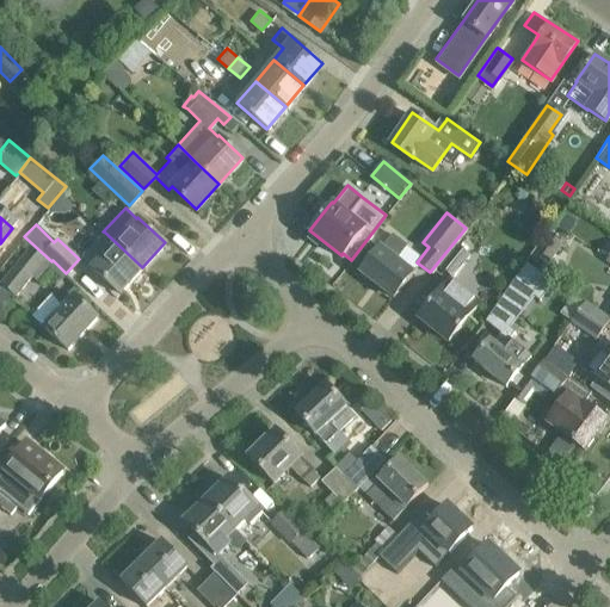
[(118,292),(142,267),(104,231),(84,254),(94,264),(92,267),(118,292)]
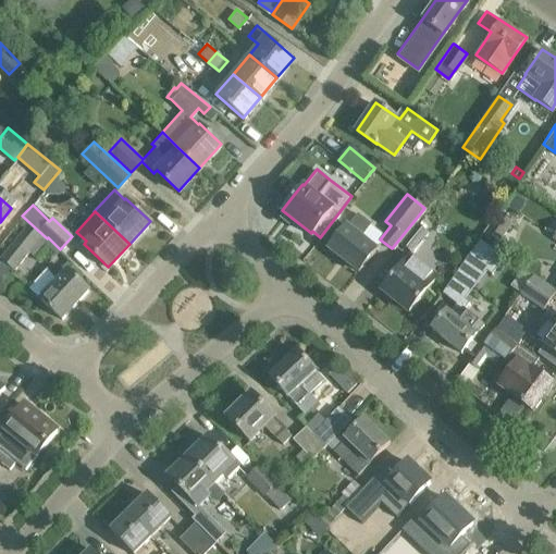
[(346,224),(329,246),(358,270),(375,248),(359,236),(370,222),(357,211),(346,225),(346,224)]
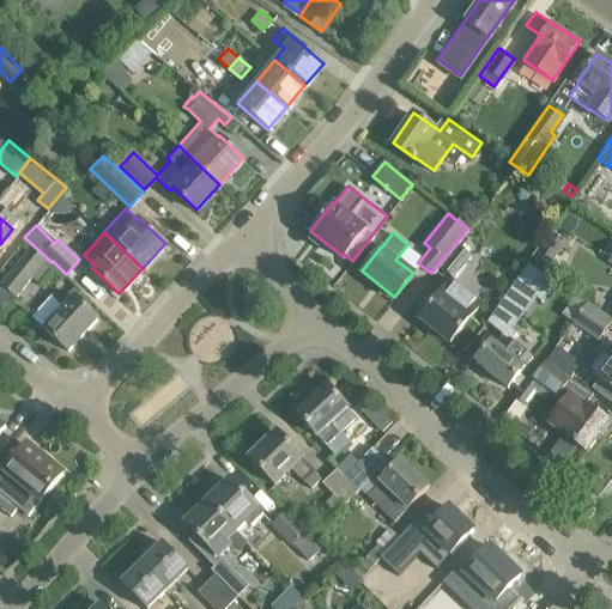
[(547,233),(529,259),(541,267),(558,242),(547,233)]
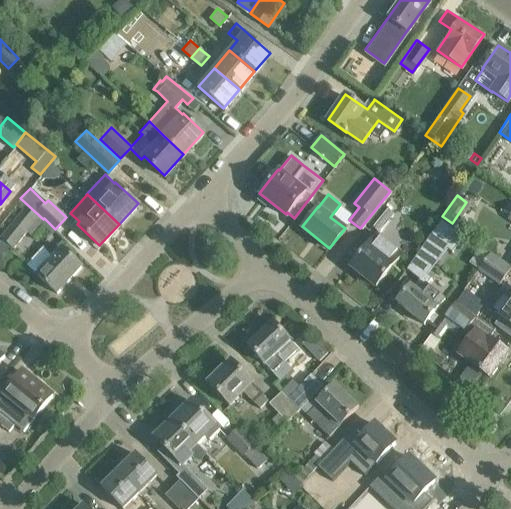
[(25,205),(13,220),(1,235),(13,246),(26,230),(30,234),(43,219),(20,198),(19,200),(25,205)]
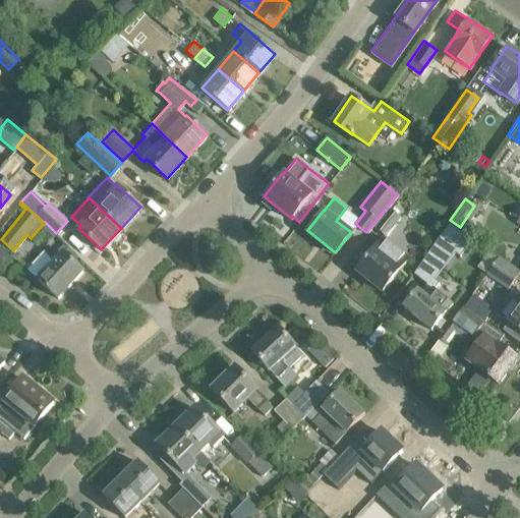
[(373,225),(386,234),(400,218),(388,208),(373,225)]
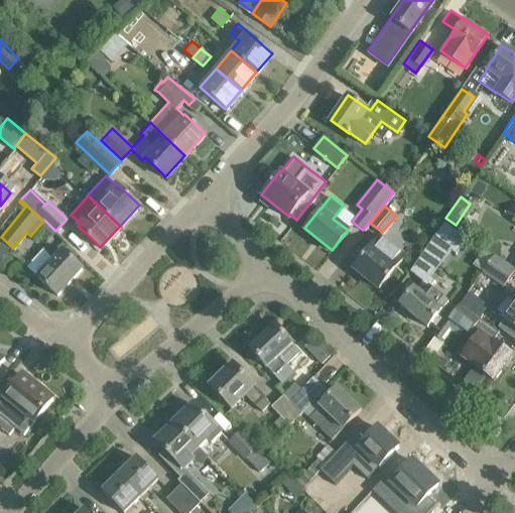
[(413,286),(400,303),(427,326),(448,298),(430,284),(435,277),(427,271),(447,245),(453,249),(465,235),(443,220),(409,270),(422,280),(416,288),(413,286)]
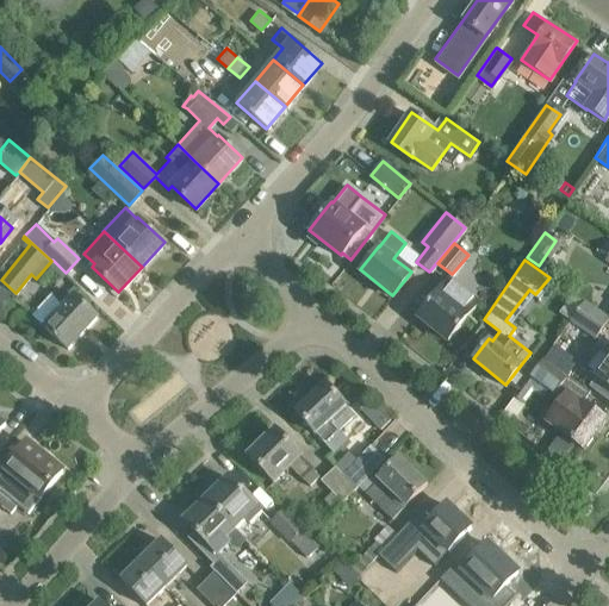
[(448,276),(417,314),(447,338),(478,300),(448,276)]
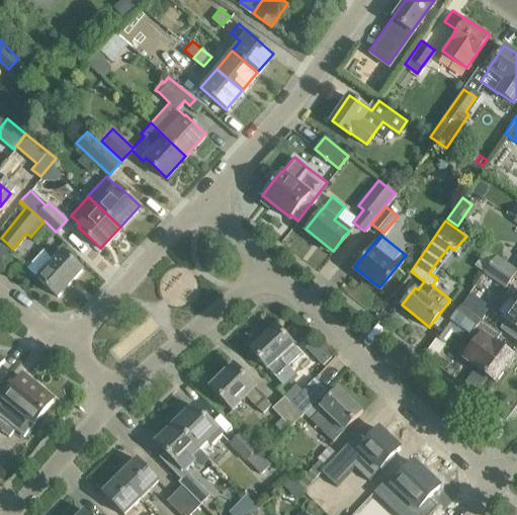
[(50,254),(42,248),(29,262),(27,260),(24,263),(26,265),(26,266),(57,295),(82,268),(58,246),(50,254)]
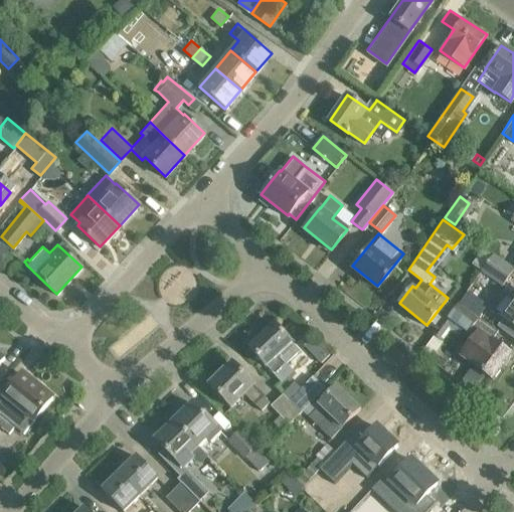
[(493,252),(481,269),(502,284),(513,268),(493,252)]
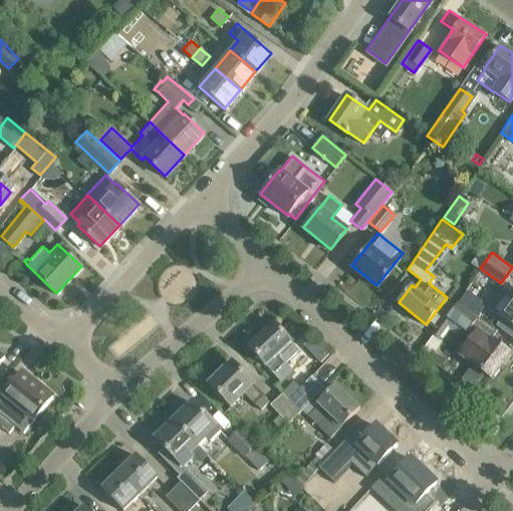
[(512,300),(501,316),(496,324),(512,336),(512,284),(508,280),(500,290),(512,299),(512,300)]
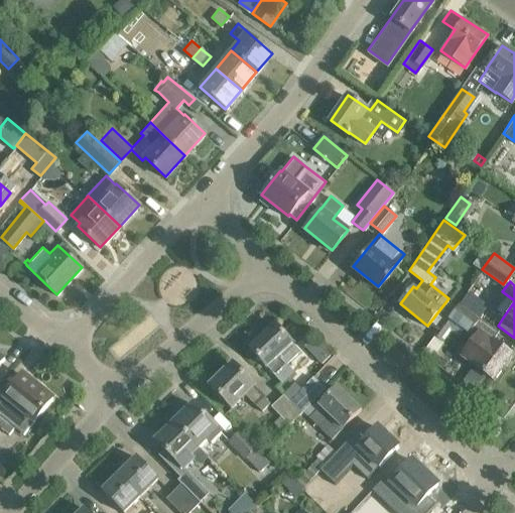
[(458,302),(434,335),(442,341),(451,329),(459,335),(463,329),(469,333),(479,318),(458,302)]
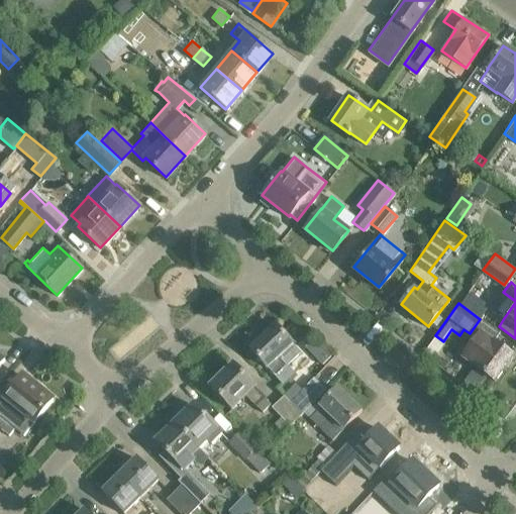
[(287,365),(301,351),(275,323),(249,346),(282,381),(293,371),(287,365)]
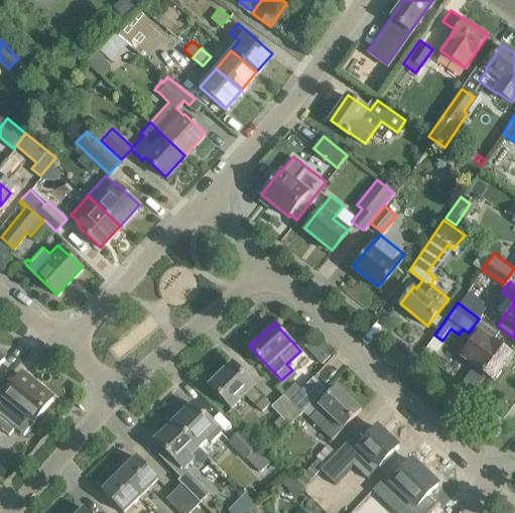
[(480,331),(475,337),(472,341),(462,355),(475,365),(493,379),(512,354),(493,340),(493,341),(480,331)]
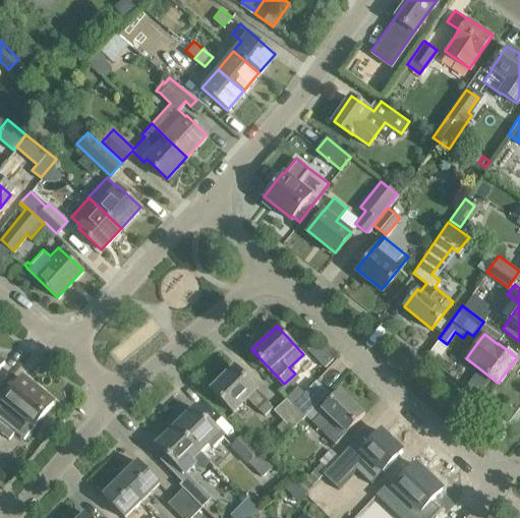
[(319,358),(318,359),(324,366),(326,364),(334,357),(327,350),(326,352),(319,358)]
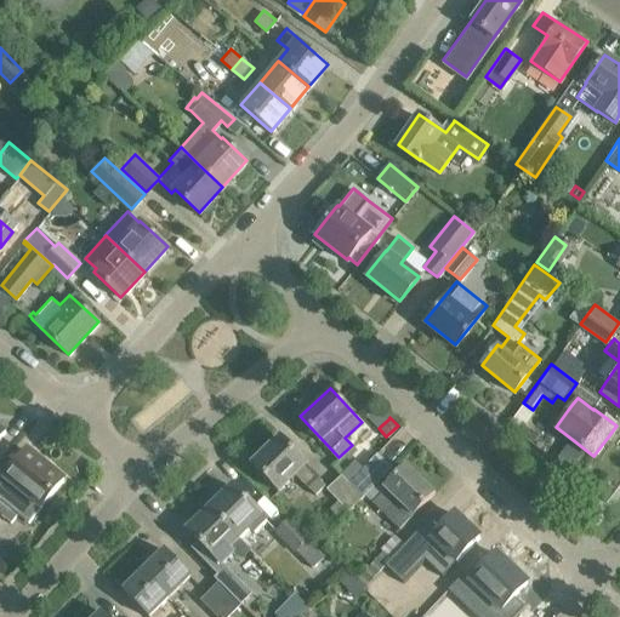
[(280,435),(252,462),(278,489),(295,472),(308,487),(310,486),(314,492),(325,483),(319,476),(305,462),(306,461),(280,435)]
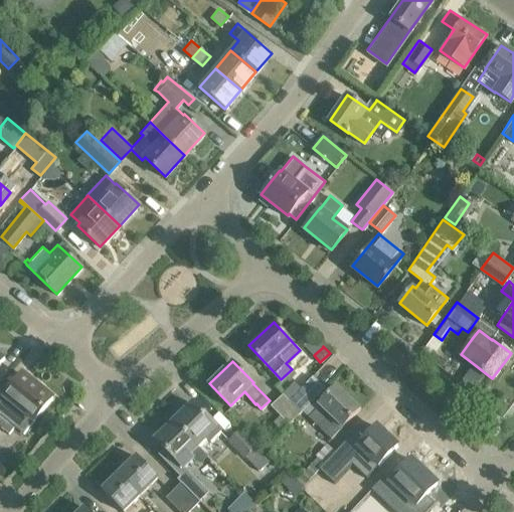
[(0,425),(8,433),(14,425),(23,433),(53,396),(23,372),(0,400),(0,425)]
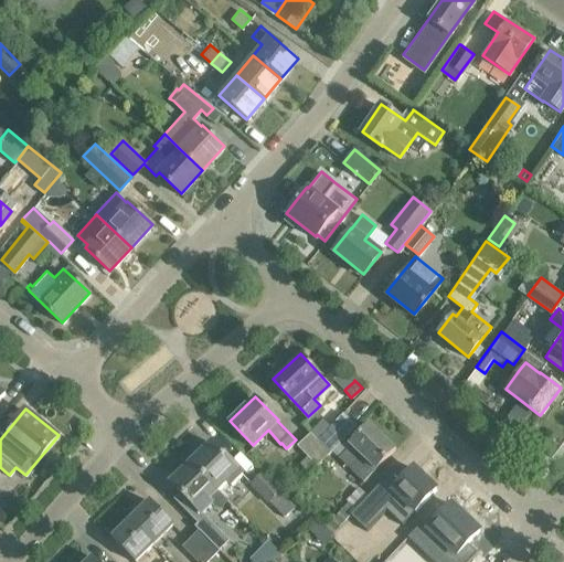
[(330,424),(317,438),(330,451),(355,424),(342,412),(336,419),(330,424)]
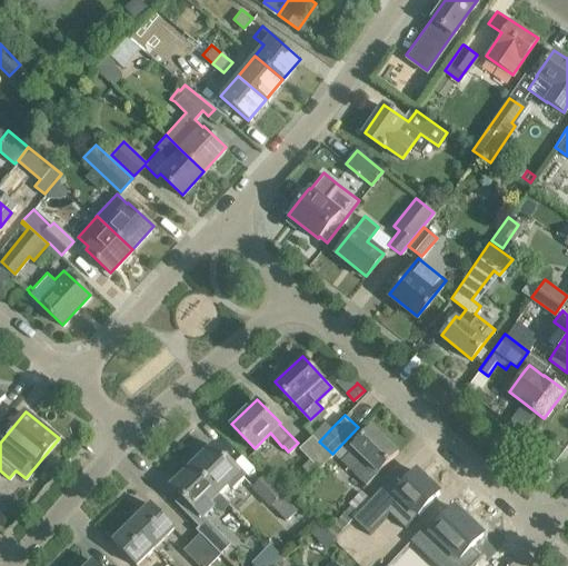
[(325,420),(311,434),(319,442),(332,427),(325,420)]
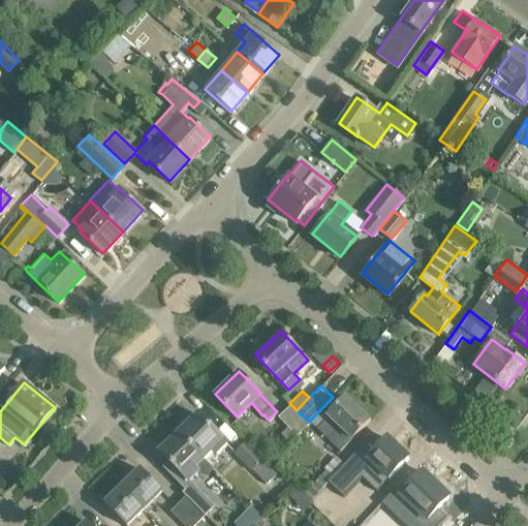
[(369,420),(345,396),(328,414),(329,414),(316,427),(340,449),(369,420)]
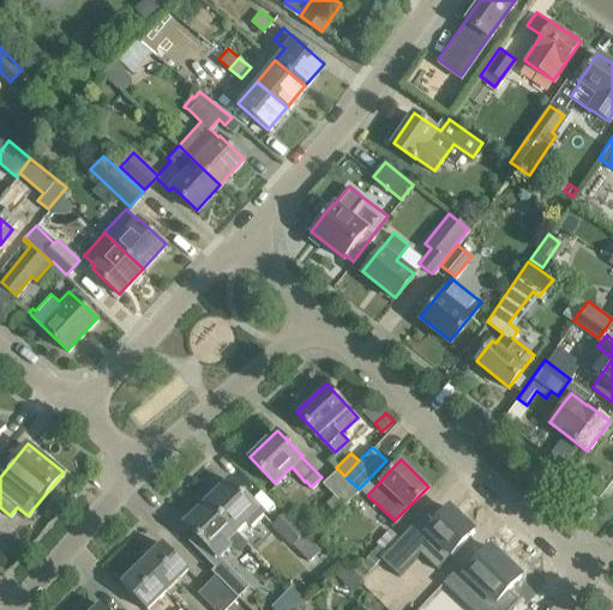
[(336,467),(322,482),(343,503),(356,491),(359,489),(344,476),(336,467)]
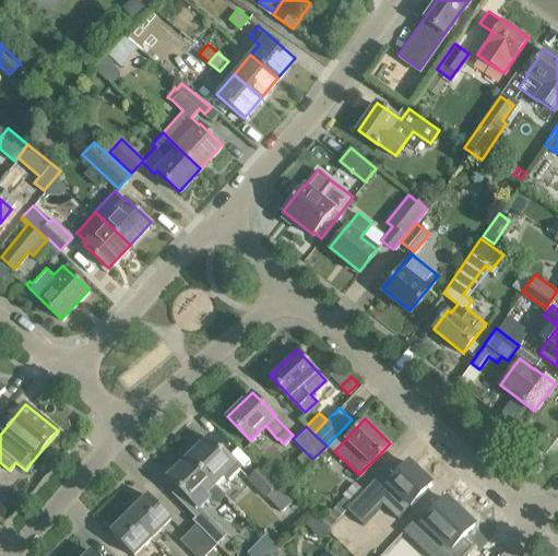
[(188,454),(215,483),(224,474),(228,477),(239,466),(209,435),(188,454)]
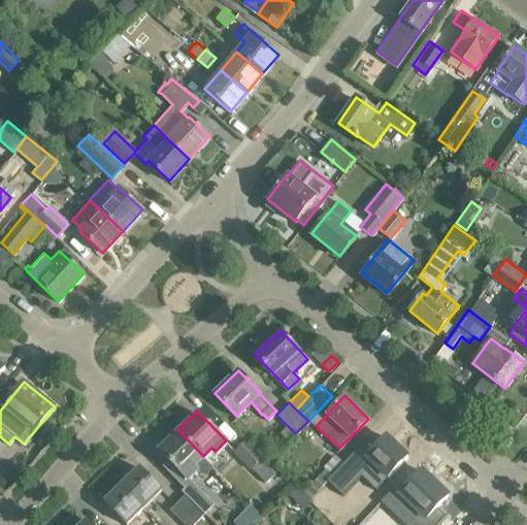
[(158,448),(168,458),(162,464),(185,487),(182,490),(185,493),(203,513),(211,503),(188,479),(196,470),(199,473),(203,473),(211,465),(203,456),(177,429),(158,448)]
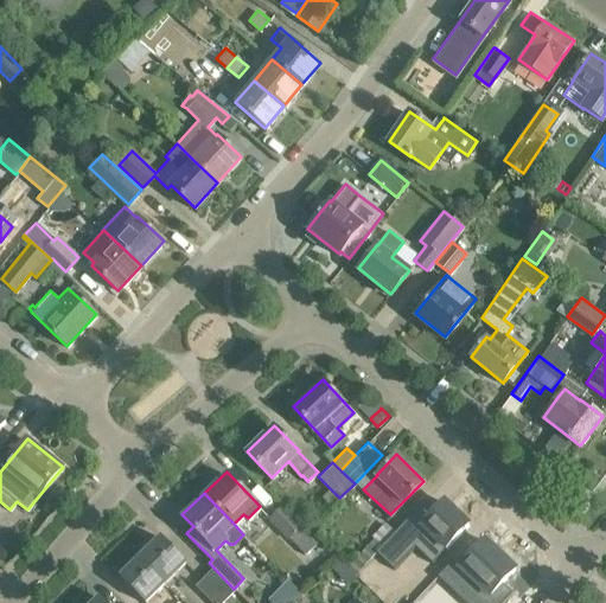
[(394,532),(382,544),(390,551),(394,555),(408,539),(418,550),(426,541),(439,553),(445,546),(467,524),(442,500),(421,523),(415,530),(404,520),(394,532)]
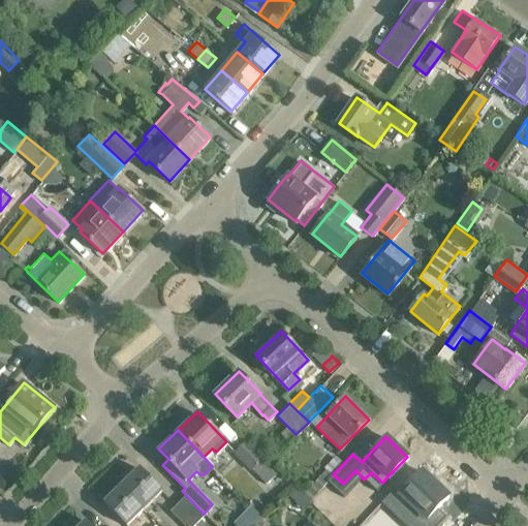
[(246,440),(236,451),(251,467),(261,457),(246,440)]
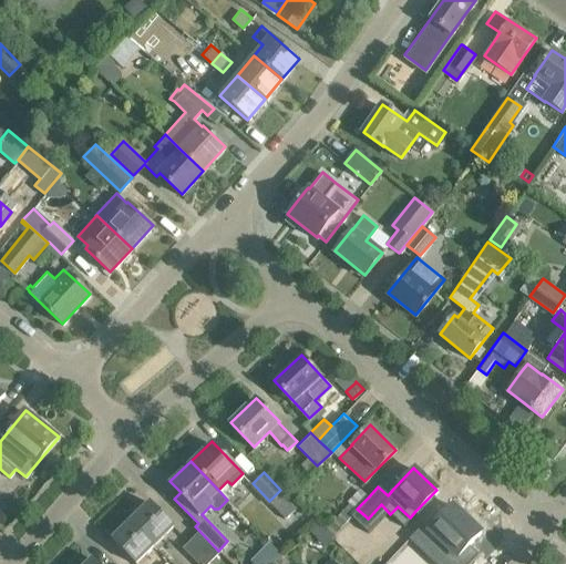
[(151,500),(131,519),(154,543),(174,524),(151,500)]
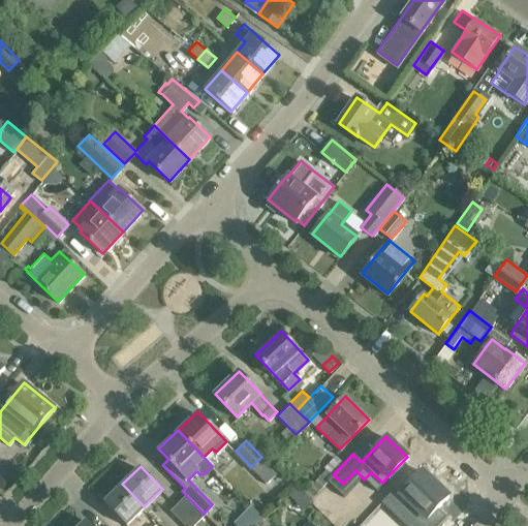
[(401,494),(389,507),(401,519),(413,505),(427,518),(447,495),(422,470),(401,493),(401,494)]
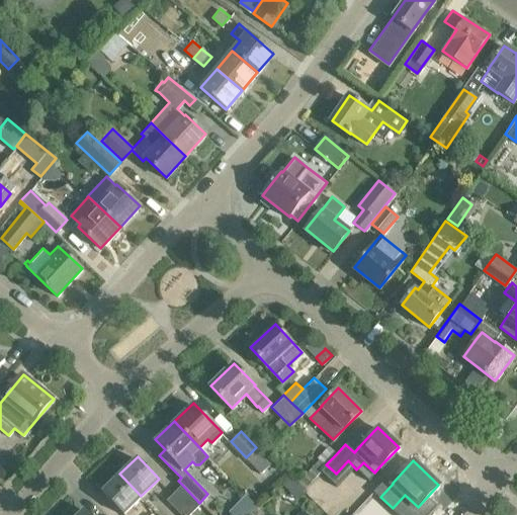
[(141,496),(119,474),(102,492),(123,513),(141,496)]
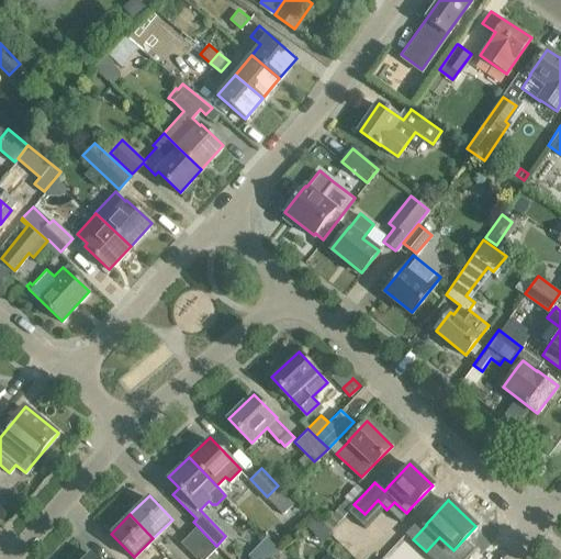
[(197,525),(179,543),(195,558),(202,558),(206,555),(216,546),(197,525)]
